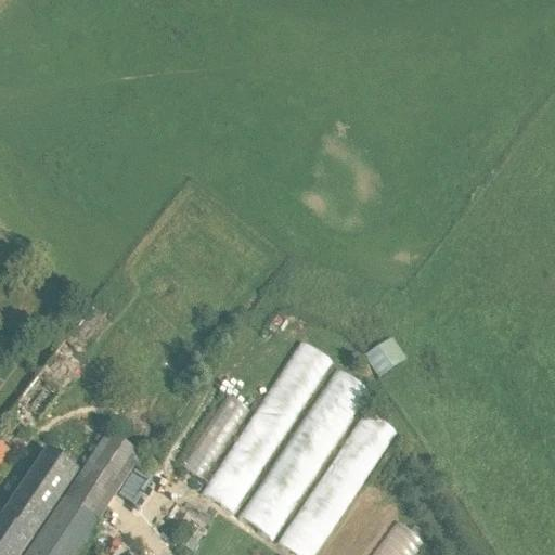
[(0,464),(9,454),(12,457),(30,435),(36,438),(93,364),(87,359),(113,325),(112,323),(119,313),(107,302),(99,312),(93,308),(66,341),(0,426),(0,464)]
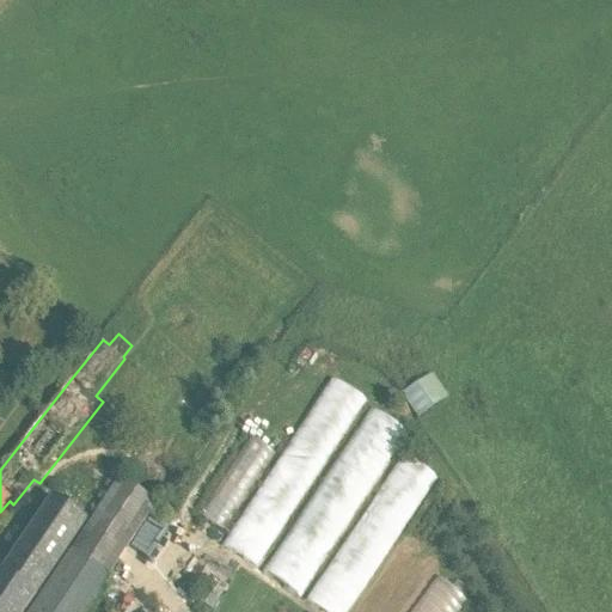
[(433,374),(405,392),(420,416),(448,397),(433,374)]
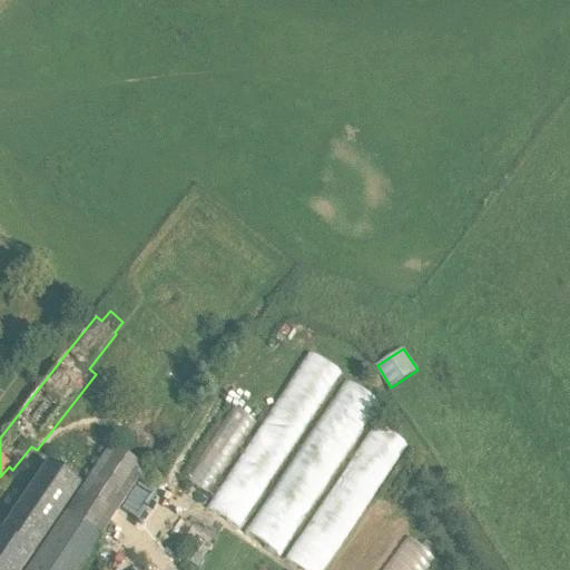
[(306,350),(210,509),(244,529),(340,370),(306,350)]
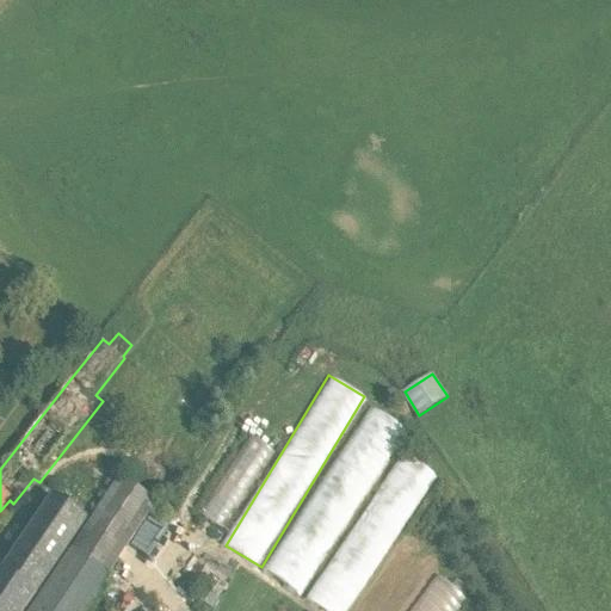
[(266,571),(306,594),(406,429),(368,405),(266,571)]
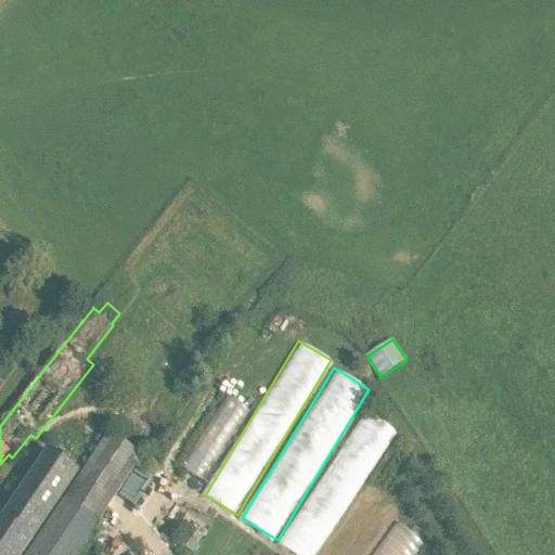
[(204,480),(248,409),(227,395),(182,467),(204,480)]
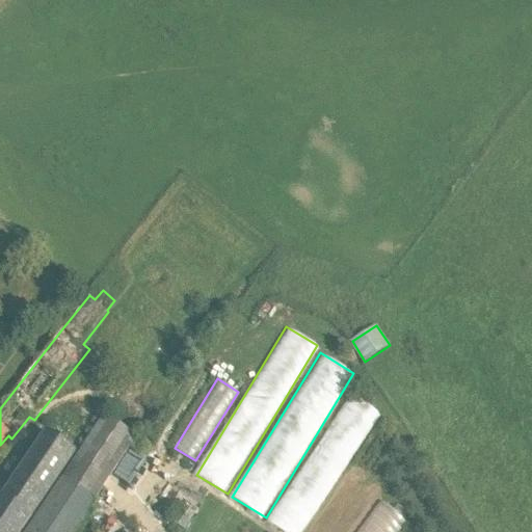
[(270,523),(286,531),(306,531),(377,413),(347,395),(270,523)]
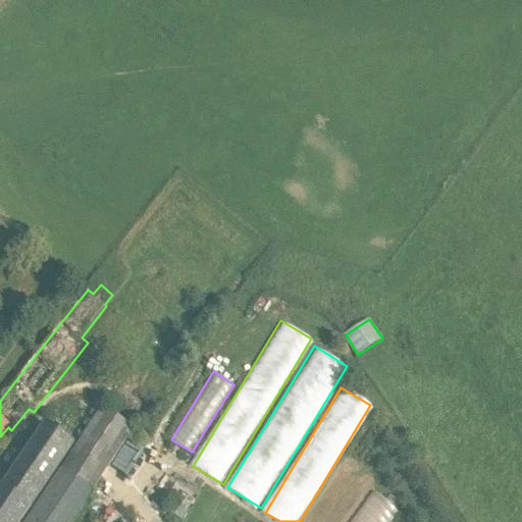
[(73,521),(126,441),(134,447),(141,436),(102,407),(60,471),(60,470),(24,521),(73,521)]
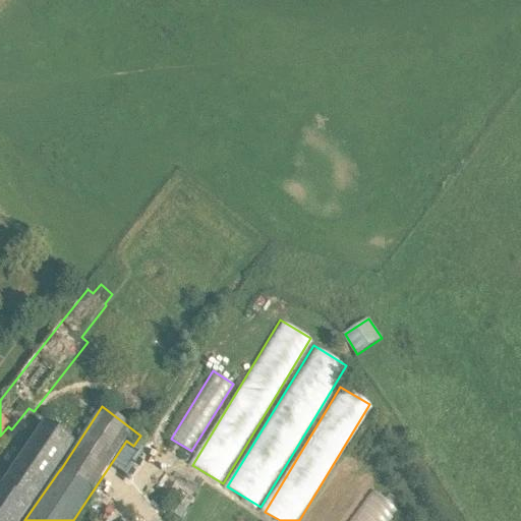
[(0,520),(19,520),(70,442),(41,423),(0,488),(0,520)]
